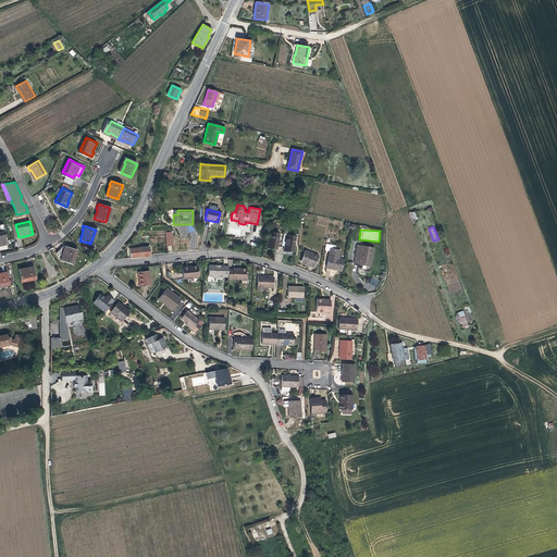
[(0,245),(9,243),(5,232),(0,232),(0,245)]
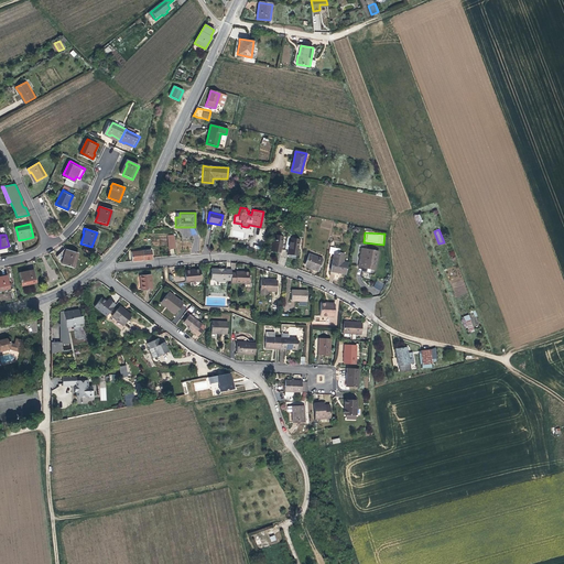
[(284,250),(286,237),(274,235),(271,250),(277,251),(277,248),(280,249),(283,250),(284,250)]
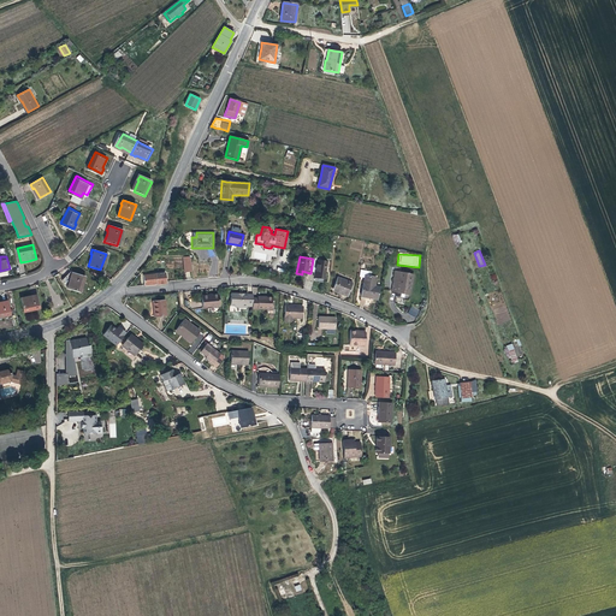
[(324,279),(327,261),(313,259),(311,273),(317,274),(320,276),(320,278),(324,279)]
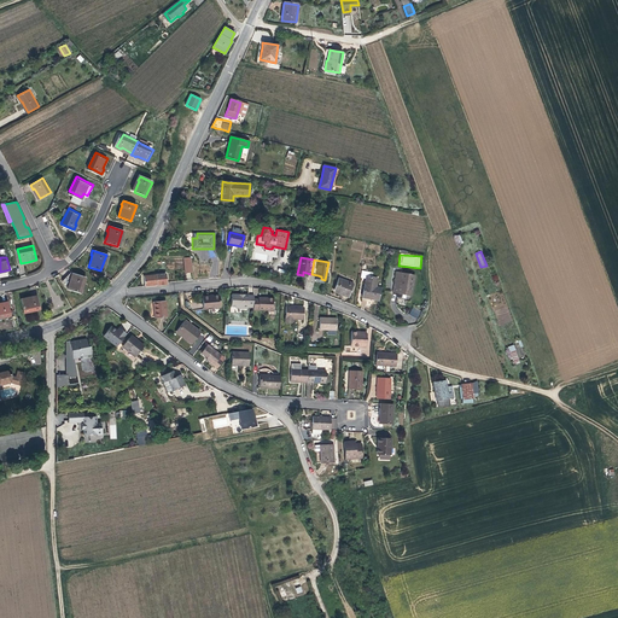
[(66,273),(63,274),(68,286),(73,275),(71,275),(73,270),(66,273)]
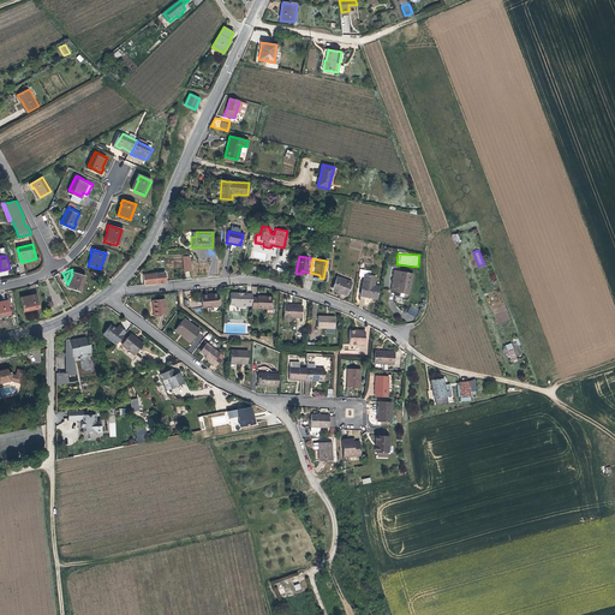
[(72,269),(71,274),(72,274),(67,285),(81,290),(85,274),(72,269)]
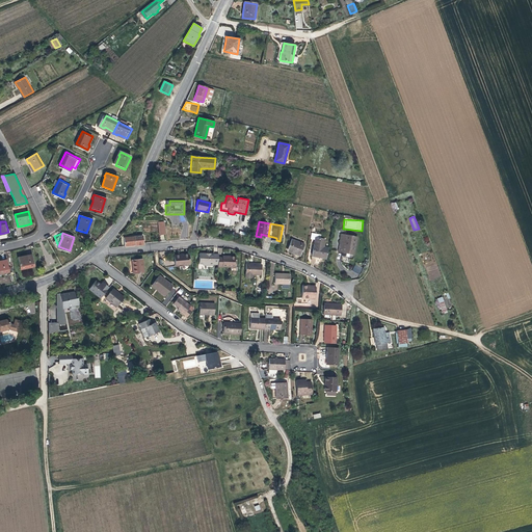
[(321,235),(314,233),(313,239),(315,240),(312,256),(319,258),(321,258),(325,259),(328,247),(323,247),(325,239),(320,239),(321,235)]
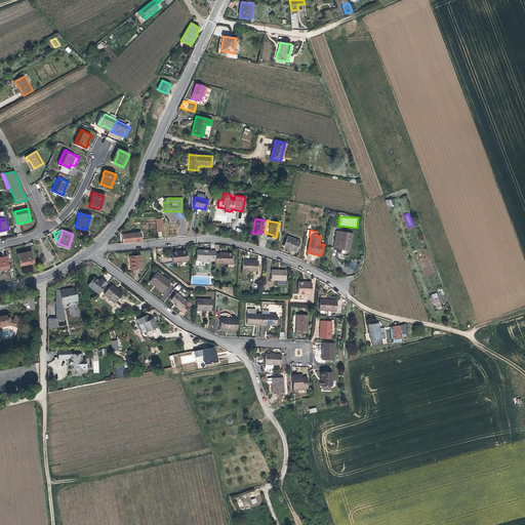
[(350,249),(352,234),(337,231),(335,240),(339,241),(337,247),(350,249)]
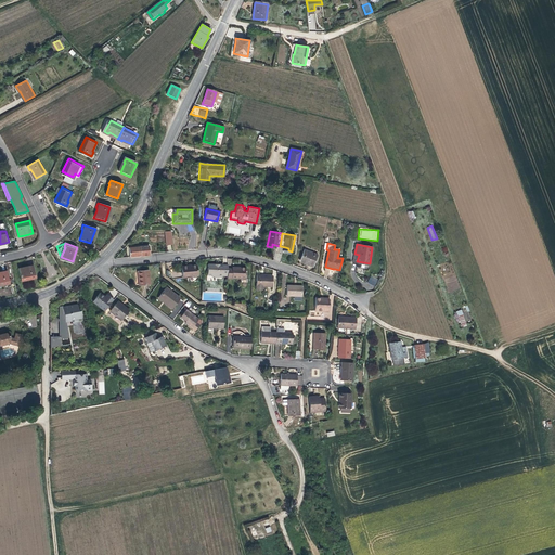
[(150,250),(149,246),(129,247),(130,257),(150,255),(150,250)]
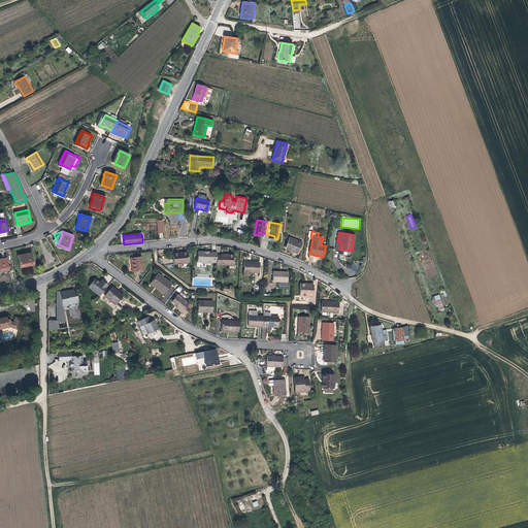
[(297,254),(301,242),(291,238),(287,248),(293,251),(293,252),(294,253),(297,254)]
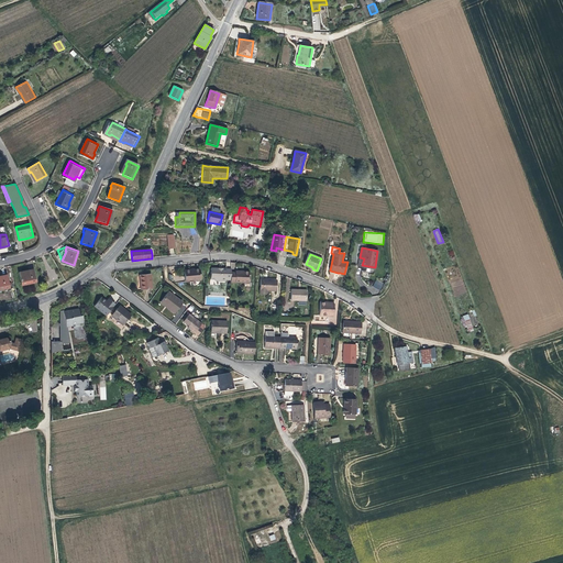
[(362,265),(364,258),(360,257),(357,266),(366,268),(374,269),(375,267),(362,265)]
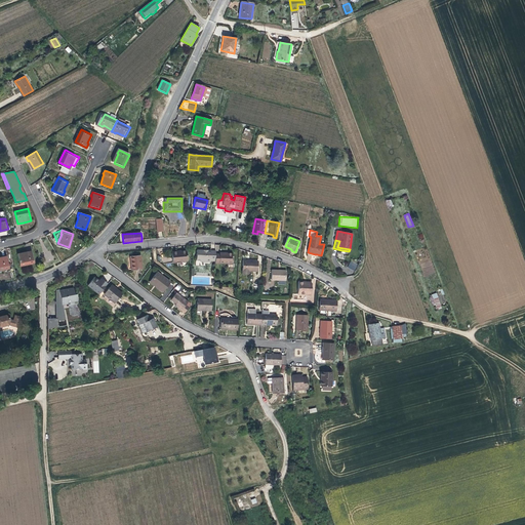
[(34,263),(31,250),(27,251),(27,252),(22,254),(16,255),(19,266),(34,263)]
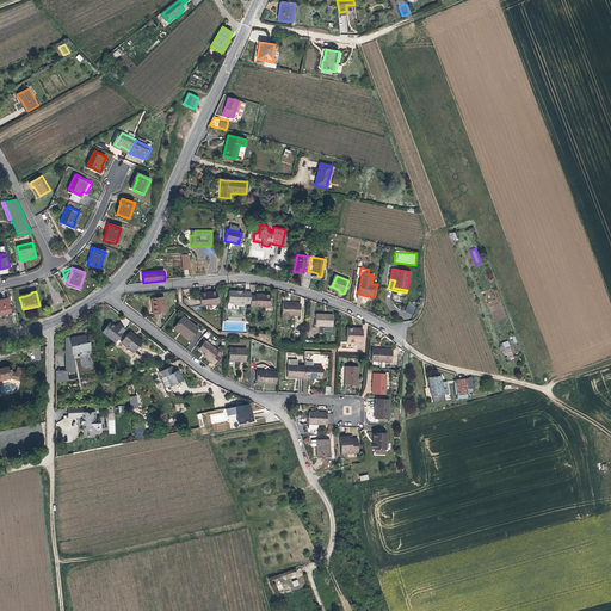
[(248,303),(250,296),(250,291),(235,291),(228,291),(228,303),(233,303),(239,303),(239,306),(244,306),(244,303),(248,303)]
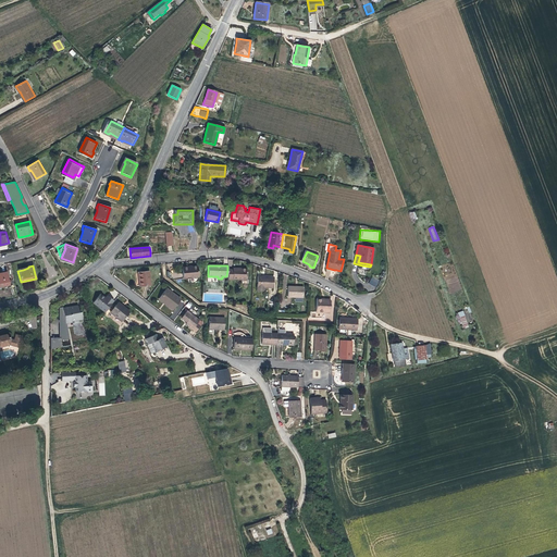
[(195,277),(195,267),(188,267),(181,267),(181,277),(195,277)]
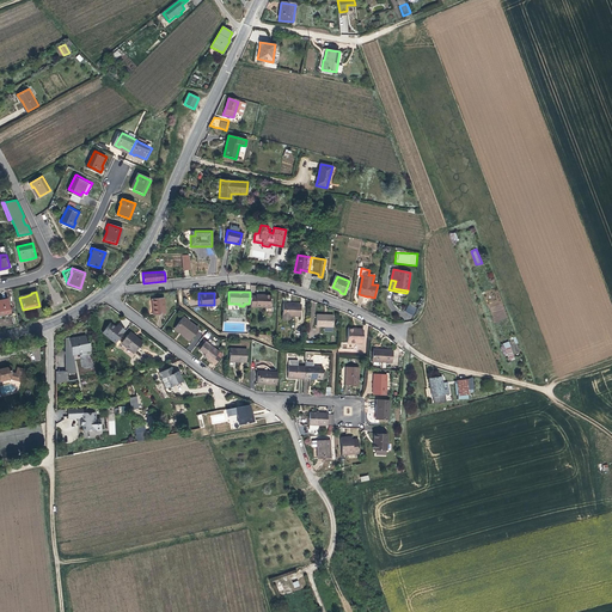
[(254,295),(254,297),(250,297),(249,304),(249,306),(269,307),(269,295),(258,295),(254,295)]
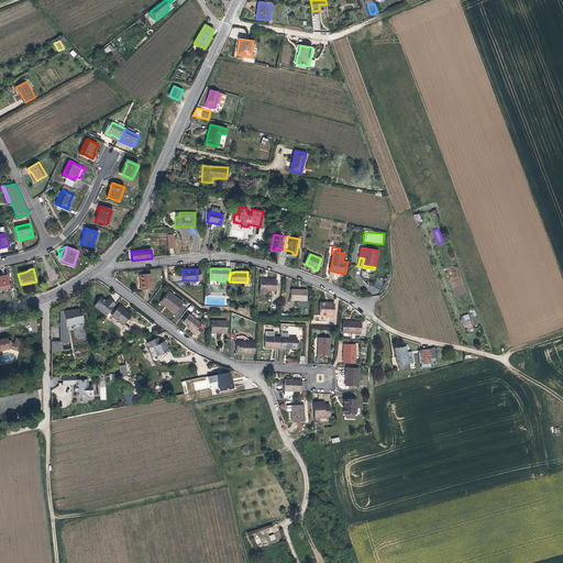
[(142,291),(152,290),(150,276),(140,277),(140,282),(141,282),(142,291)]
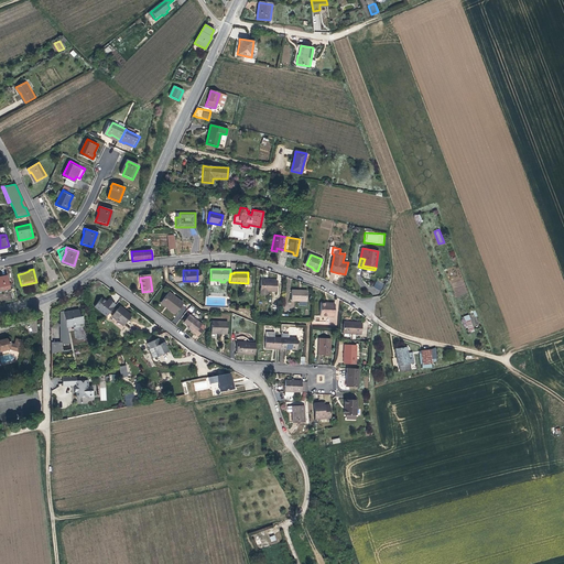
[(267,281),(259,280),(259,294),(266,294),(266,292),(275,292),(275,281),(267,281)]
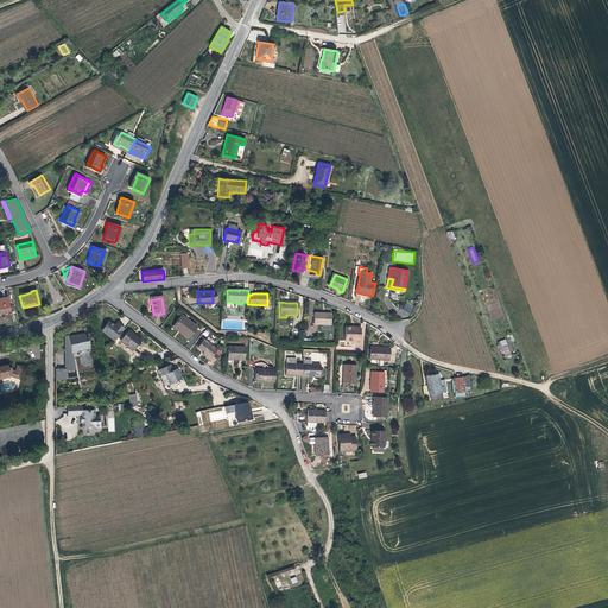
[(403,309),(411,314),(415,306),(406,302),(403,309)]
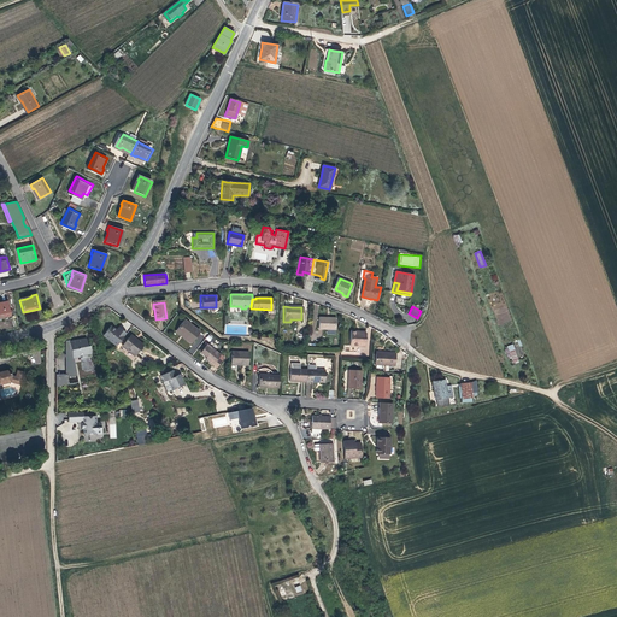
[(335,330),(335,318),(328,318),(318,318),(318,330),(335,330)]
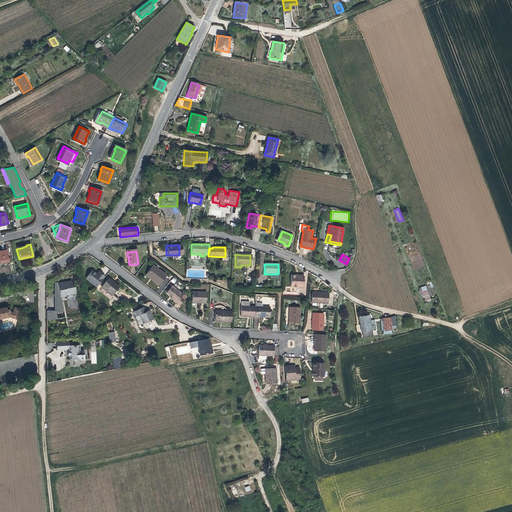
[(158,286),(166,276),(153,266),(146,275),(155,282),(154,283),(158,286)]
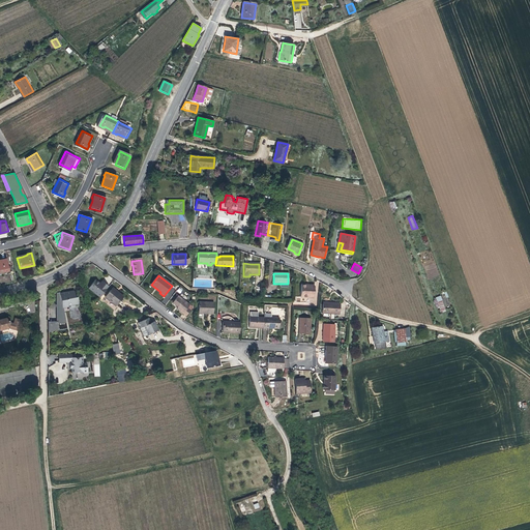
[(104,284),(100,287),(93,281),(87,290),(98,299),(99,299),(108,287),(105,285),(104,284)]
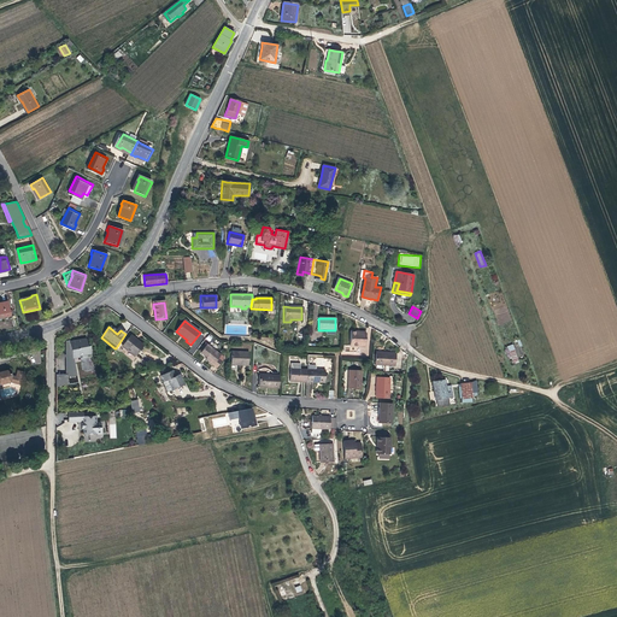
[(354,334),(354,331),(348,331),(348,346),(363,346),(364,334),(354,334)]
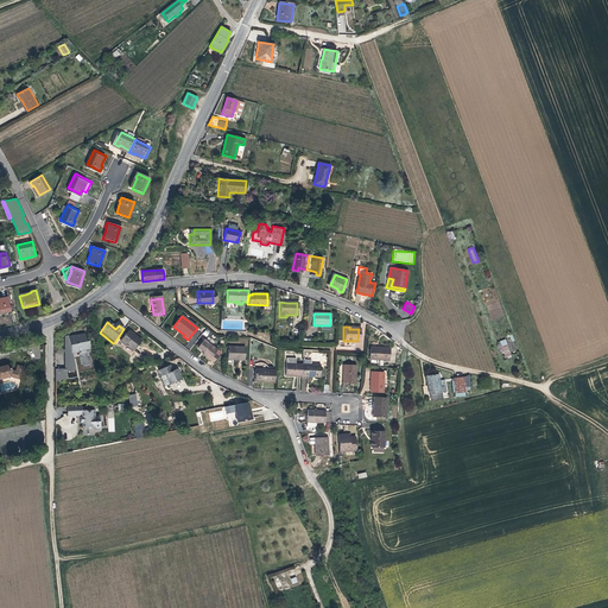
[(65,347),(67,362),(67,367),(76,366),(74,354),(81,353),(80,348),(92,346),(90,341),(88,341),(86,334),(71,337),(70,336),(65,336),(65,347)]
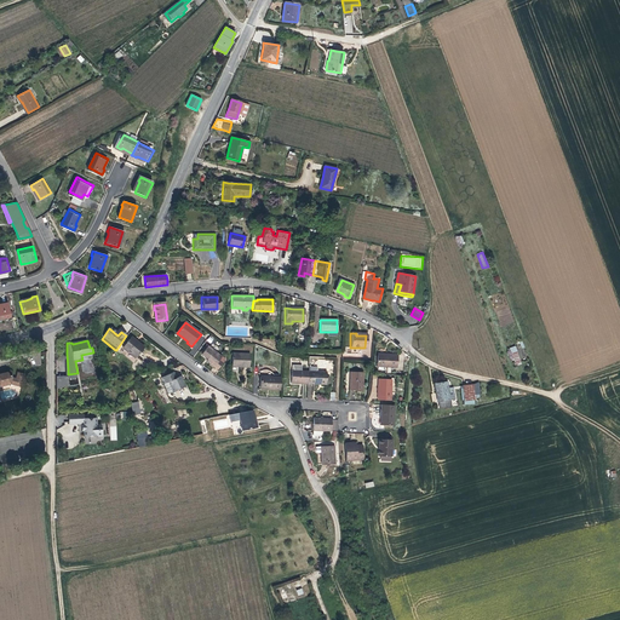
[(137,346),(130,340),(119,354),(125,359),(127,356),(137,363),(145,352),(137,346)]
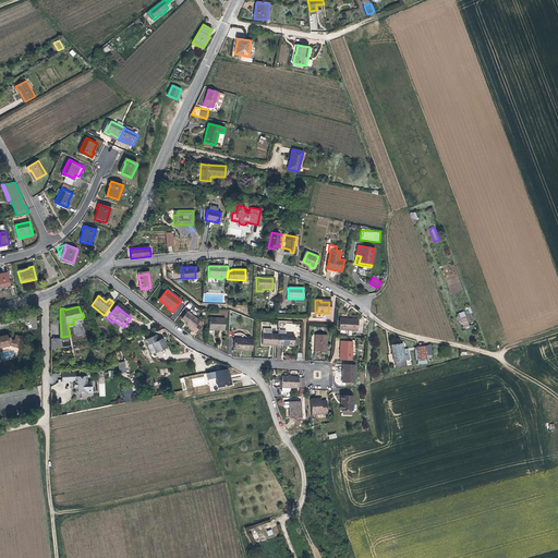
[(458,313),(462,328),(470,326),(464,311),(458,313)]
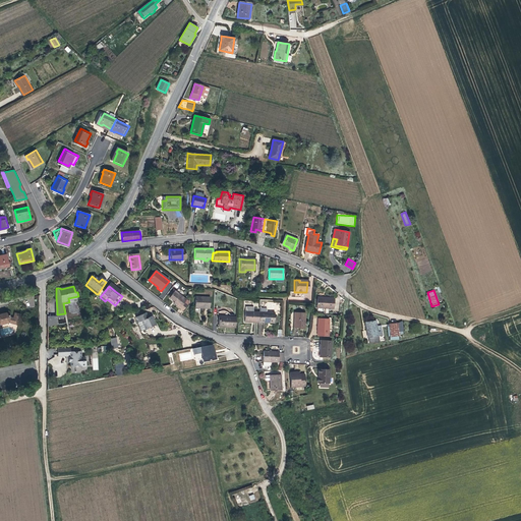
[(184,303),(186,300),(175,292),(170,298),(173,301),(175,302),(174,304),(183,311),(188,305),(184,303)]
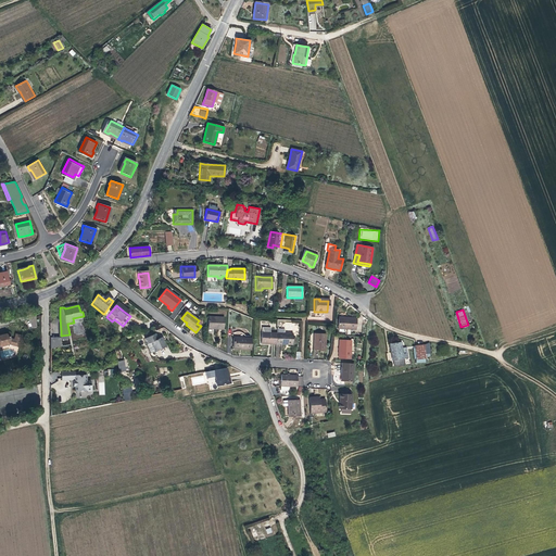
[(224,318),(207,318),(207,329),(213,330),(224,330),(224,318)]
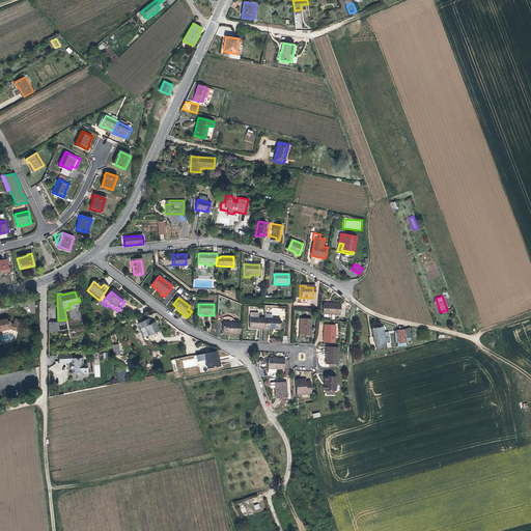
[(338,315),(338,305),(329,304),(329,305),(322,305),(322,314),(338,315)]
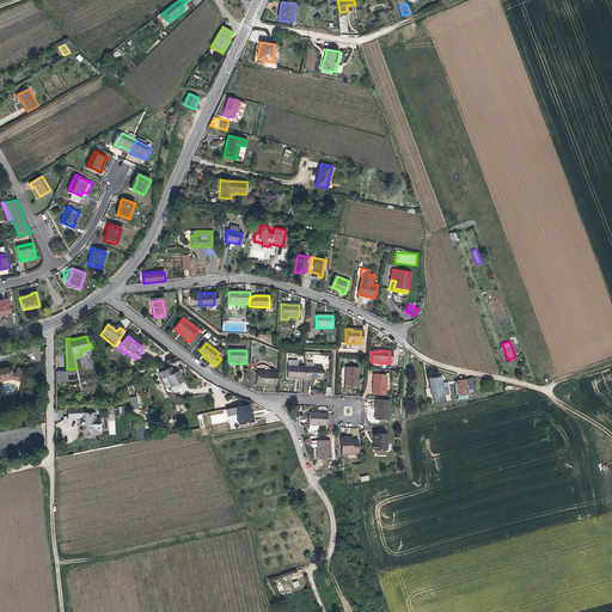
[(135,359),(126,352),(123,354),(134,361),(135,359)]
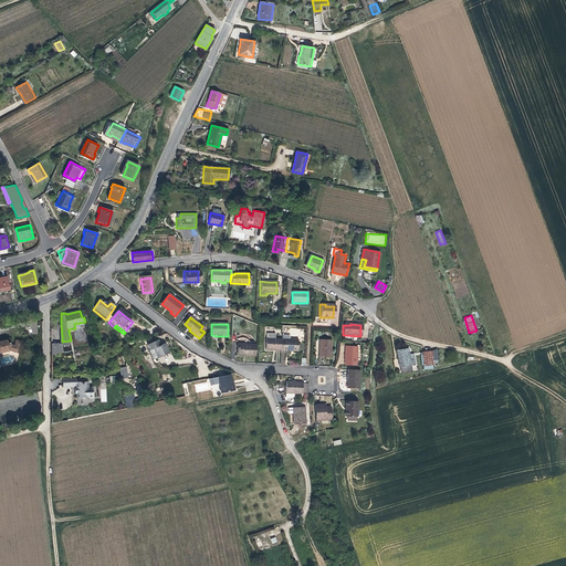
[(282,352),(283,339),(276,339),(276,335),(268,335),(268,339),(266,339),(266,352),(273,352),(282,352)]
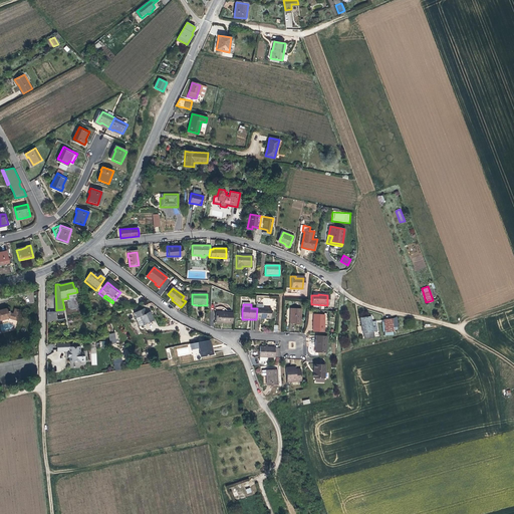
[(262,305),(257,305),(257,308),(256,319),(263,319),(271,319),(271,309),(264,309),(264,306),(262,305)]
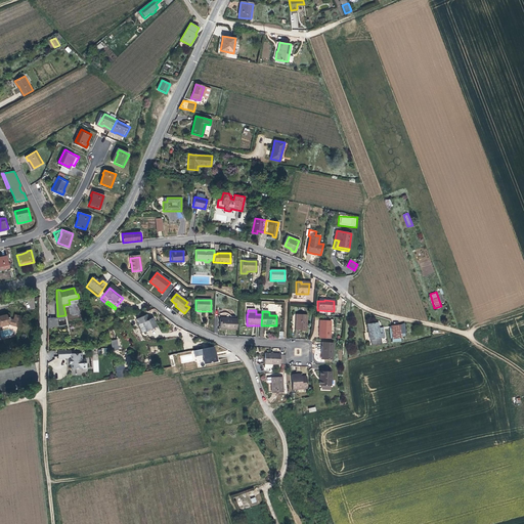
[(57,328),(57,316),(57,312),(48,312),(48,329),(57,328)]
